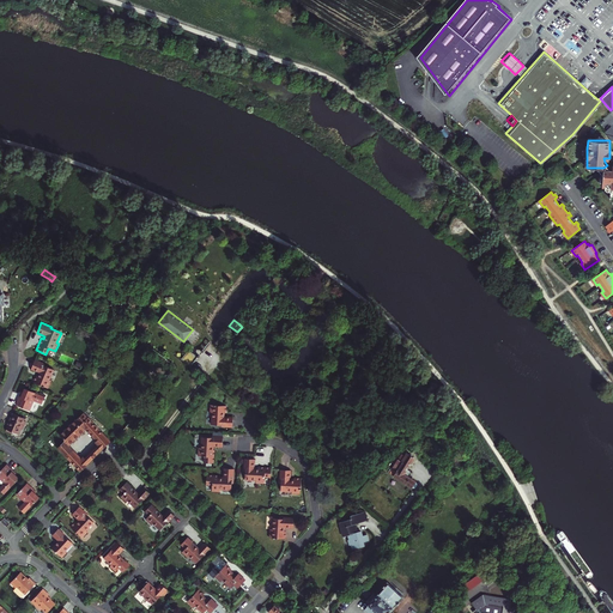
[(195,358),(186,350),(178,357),(188,365),(195,358)]
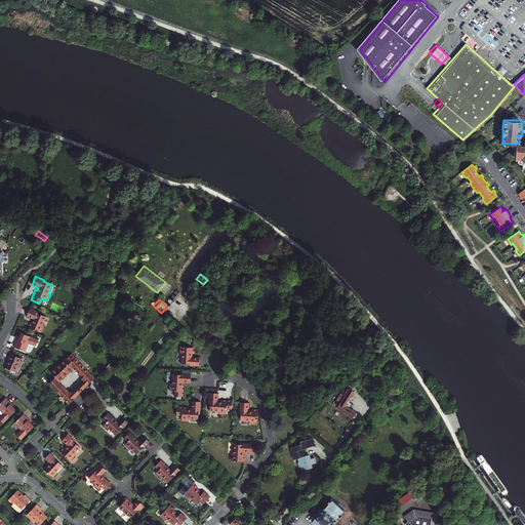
[(39,312),(30,308),(27,317),(33,320),(32,322),(31,322),(29,327),(41,333),(44,326),(42,325),(45,317),(38,313),(39,312)]
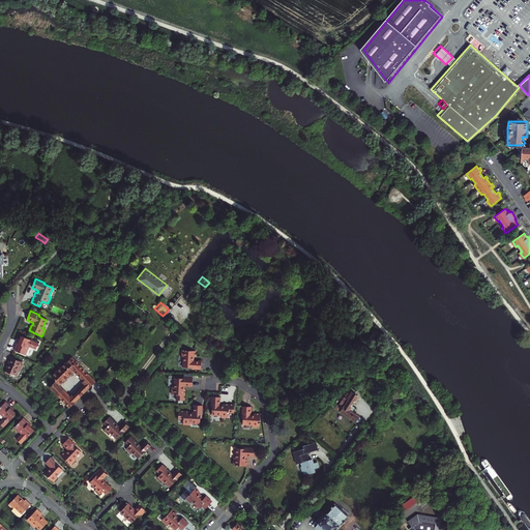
[(13,350),(26,355),(29,347),(36,350),(38,344),(31,341),(21,336),(20,341),(18,340),(13,350)]
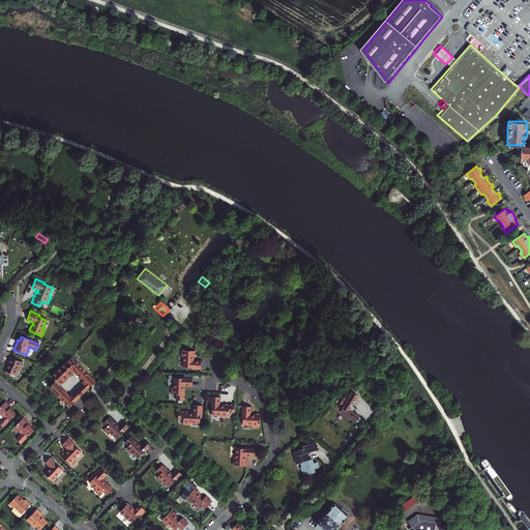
[(198,358),(198,351),(183,351),(183,358),(184,358),(184,367),(194,367),(194,370),(201,370),(202,360),(197,360),(197,357),(198,358)]
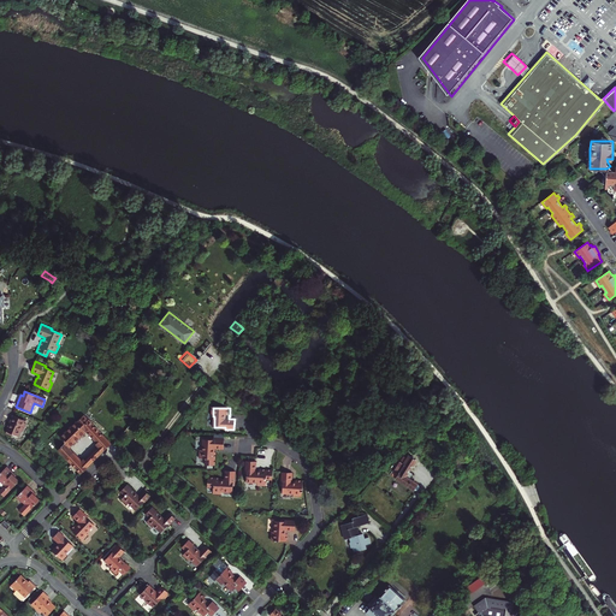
[(23,431),(27,421),(12,415),(7,426),(9,426),(6,431),(18,436),(21,431),(23,431)]
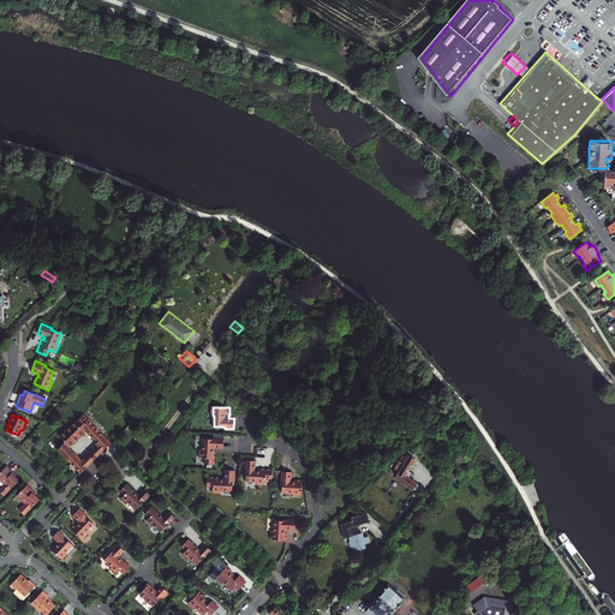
[(79,416),(58,437),(65,445),(81,429),(77,425),(78,424),(97,443),(81,461),(63,445),(57,451),(77,471),(107,442),(79,416)]
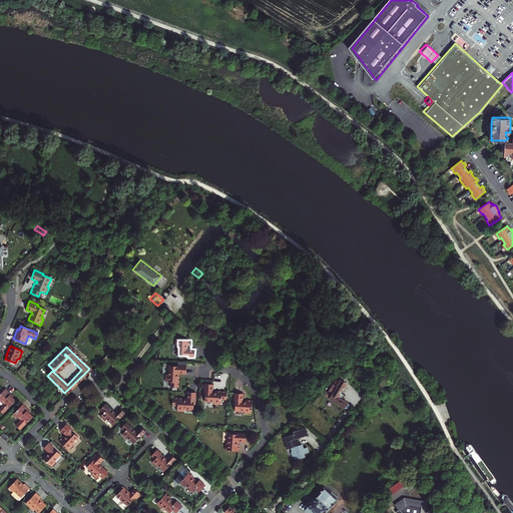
[(186,374),(186,365),(177,365),(177,366),(168,365),(168,374),(166,374),(166,381),(171,382),(171,387),(179,387),(180,376),(179,376),(179,373),(186,374)]
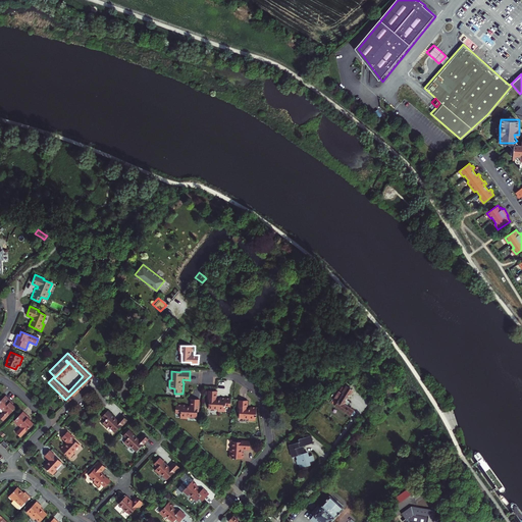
[(365,375),(359,381),(362,383),(368,378),(365,375)]
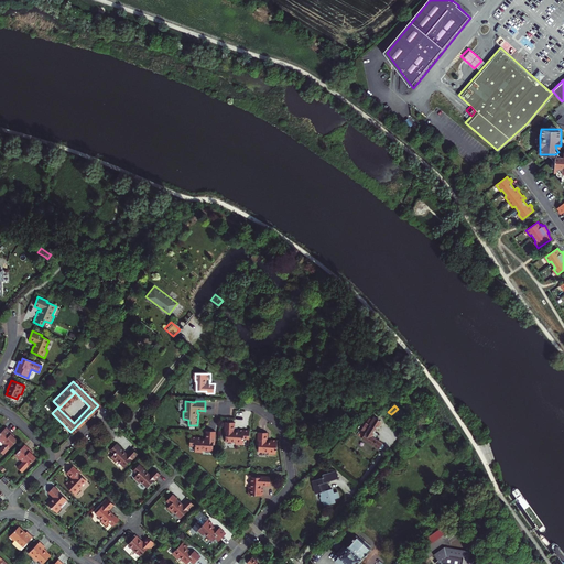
[(354,413),(346,419),(348,422),(357,416),(354,413)]
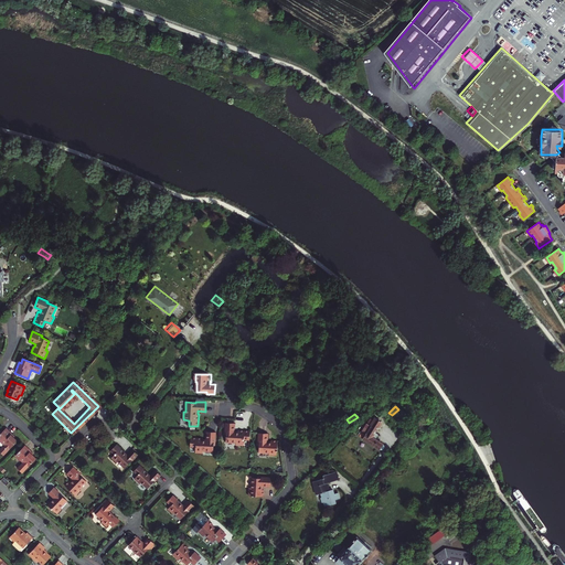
[(234,423),(225,423),(224,433),(226,433),(225,443),(235,443),(235,445),(243,445),(243,439),(248,439),(249,430),(237,429),(237,430),(234,430),(234,423)]
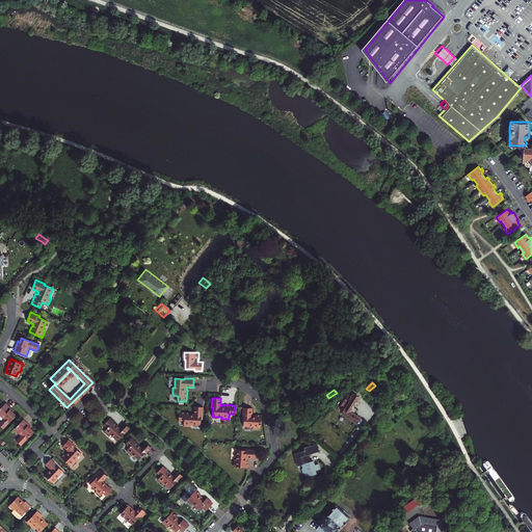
[(350,398),(340,414),(360,428),(363,424),(363,423),(354,418),(357,414),(354,411),(361,402),(353,398),(352,399),(350,398)]
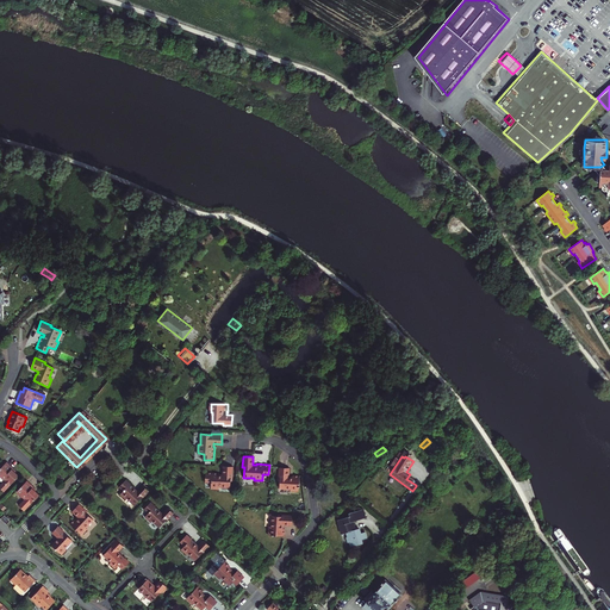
[(6,464),(0,470),(0,479),(2,481),(0,484),(0,491),(2,493),(8,487),(8,486),(17,477),(13,474),(14,473),(6,464)]
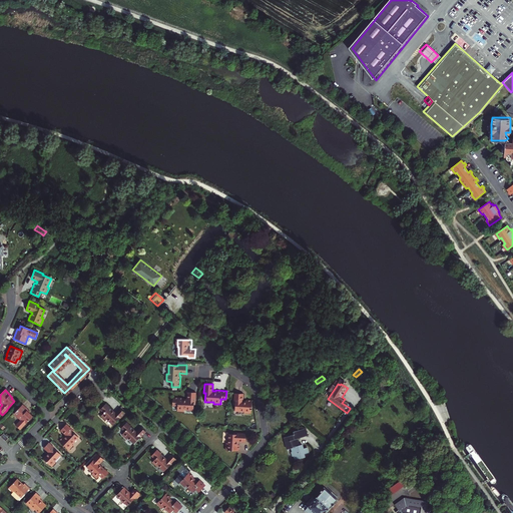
[(196,392),(188,392),(187,399),(185,399),(185,398),(174,397),(173,406),(178,406),(178,410),(185,410),(185,409),(194,410),(194,401),(195,401),(196,392)]
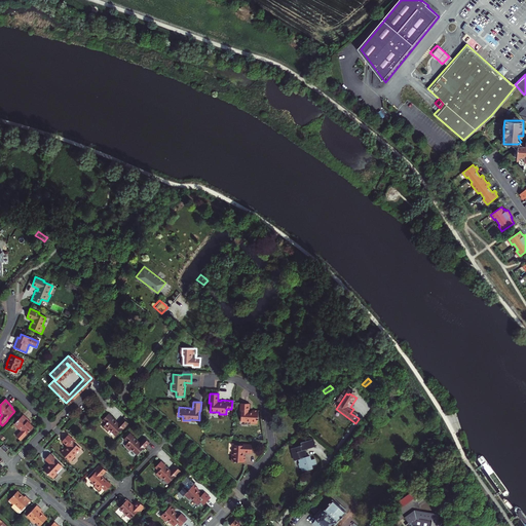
[(249,409),(249,402),(240,402),(239,411),(241,411),(240,420),(250,420),(250,422),(257,422),(258,409),(251,409),(249,409)]
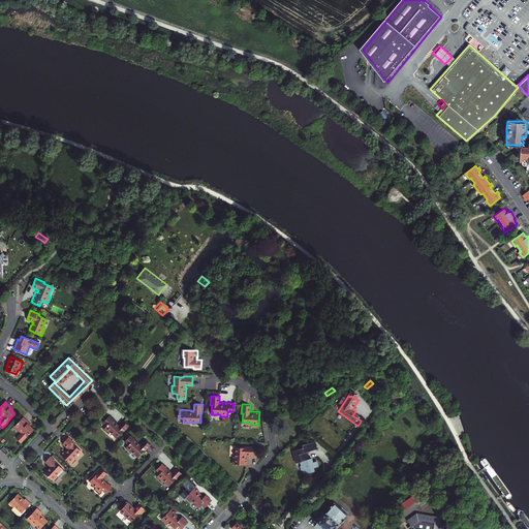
[(24,416),(14,427),(21,432),(16,438),(21,442),(26,437),(33,429),(30,426),(31,425),(24,416)]
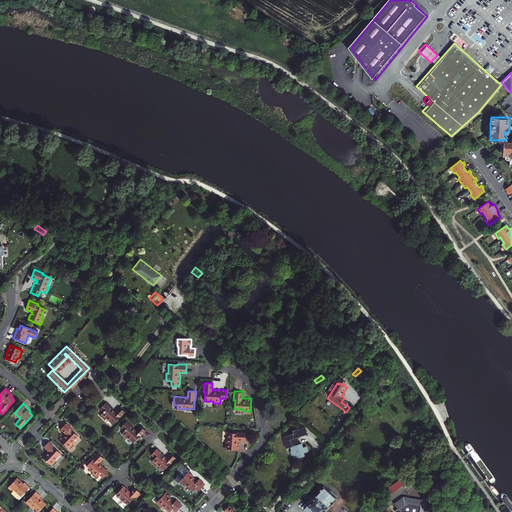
[(104,412),(101,415),(105,419),(106,418),(113,424),(120,417),(125,412),(120,407),(115,412),(109,406),(106,403),(100,408),(104,412)]
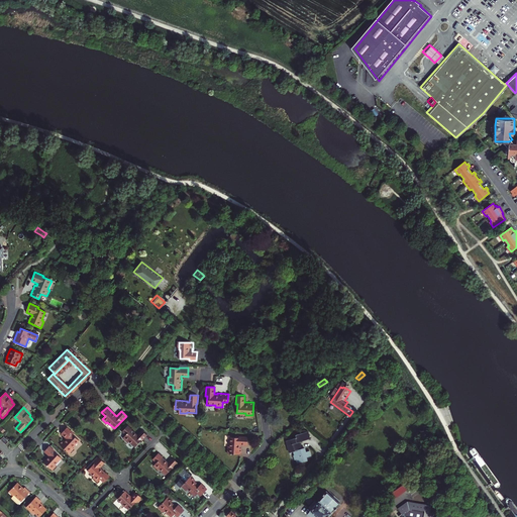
[(127,442),(128,440),(135,447),(141,440),(142,440),(147,435),(141,430),(137,435),(131,429),(127,425),(122,431),(125,435),(123,438),(127,442)]
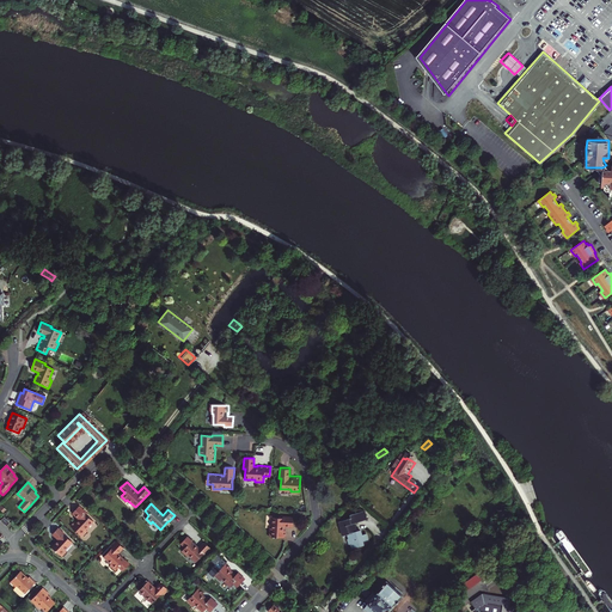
[(75,521),(71,526),(81,537),(87,531),(86,530),(93,521),(86,514),(87,513),(79,506),(72,513),(79,519),(77,522),(75,521)]
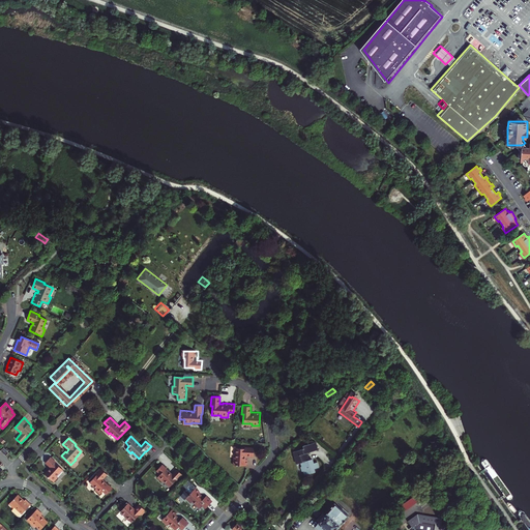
[(303,450),(294,452),(298,464),(302,463),(303,467),(301,467),(303,471),(304,471),(306,475),(315,472),(314,469),(319,467),(317,462),(314,463),(313,459),(307,461),(306,453),(318,450),(315,442),(303,446),(303,448),(302,449),(303,450)]
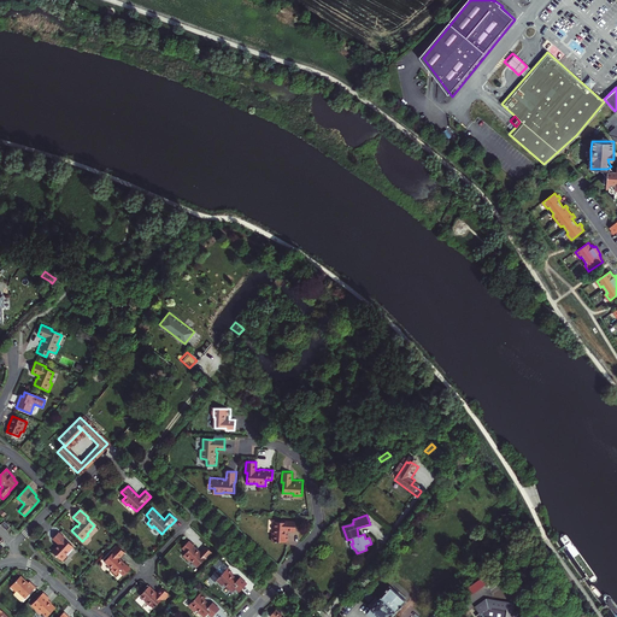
[(288,530),(297,532),(297,521),(286,521),(286,522),(275,521),(275,532),(272,532),(272,540),(288,541),(288,534),(288,530)]
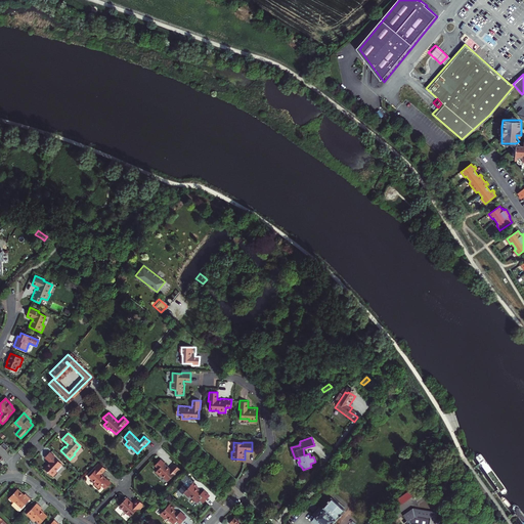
[(44,468),(53,477),(57,472),(56,471),(62,464),(55,457),(50,452),(45,457),(50,463),(44,468)]
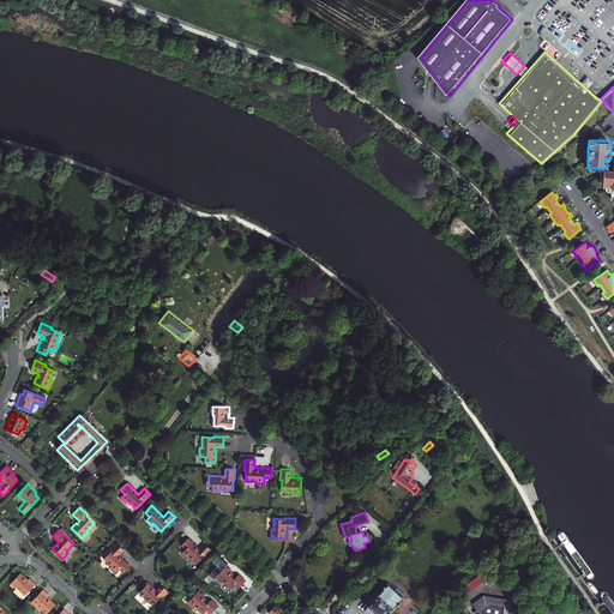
[(186,549),(182,553),(187,558),(188,557),(197,564),(205,555),(211,549),(205,543),(199,549),(192,542),(188,539),(181,546),(186,549)]
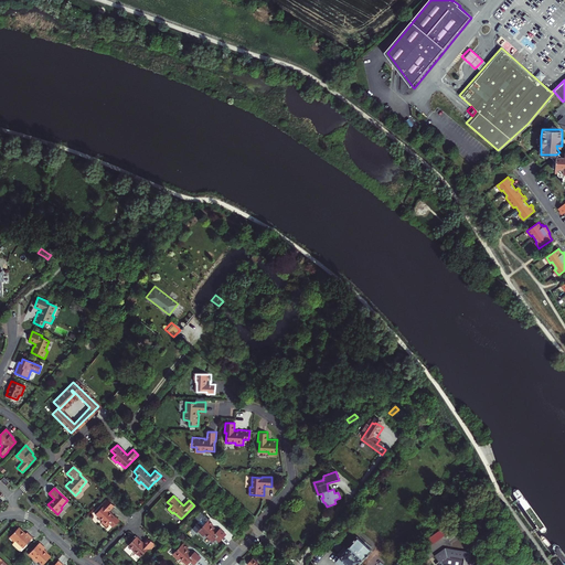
[(102,522),(106,526),(109,523),(114,528),(120,521),(116,516),(116,518),(109,511),(114,505),(108,500),(103,505),(103,507),(96,514),(103,521),(102,522)]
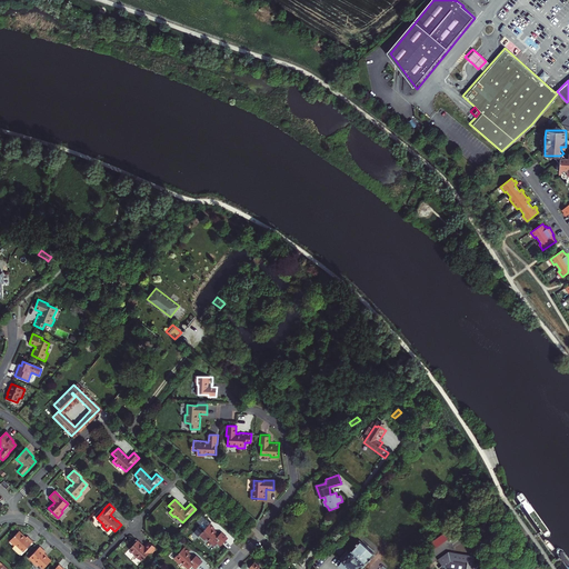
[(206,540),(207,539),(215,546),(217,542),(221,546),(228,538),(221,532),(219,535),(213,529),(215,528),(210,523),(208,526),(205,521),(200,525),(196,529),(196,530),(193,532),(198,536),(199,535),(206,540)]
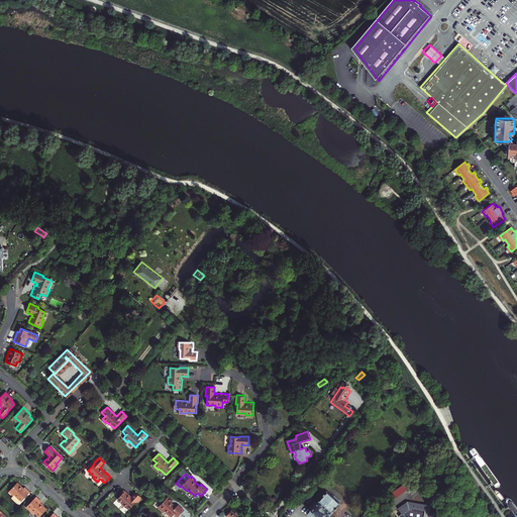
[(9,492),(13,496),(14,495),(21,501),(30,492),(25,487),(23,489),(17,483),(9,492)]
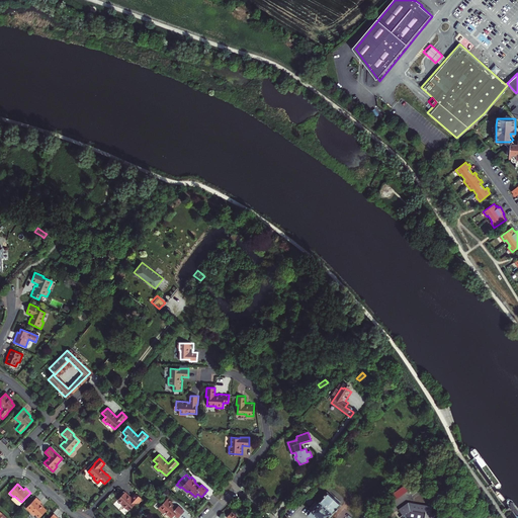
[(131,498),(123,491),(120,495),(121,496),(117,500),(121,503),(120,504),(126,509),(126,508),(130,510),(136,503),(137,504),(142,499),(136,493),(131,498)]
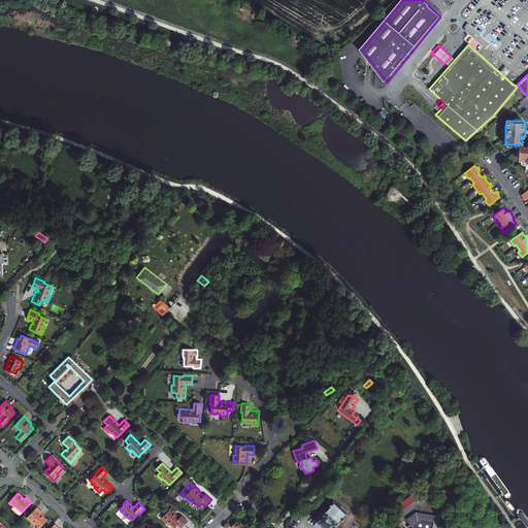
[(333,527),(335,527),(338,524),(338,525),(348,516),(345,514),(347,513),(343,509),(342,512),(333,502),(327,508),(328,509),(312,525),(316,527),(333,527)]
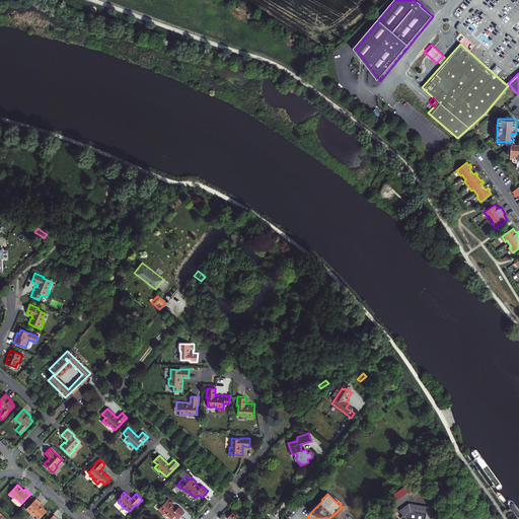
[(35,515),(40,518),(47,511),(40,505),(42,503),(36,499),(26,509),(33,516),(35,515)]
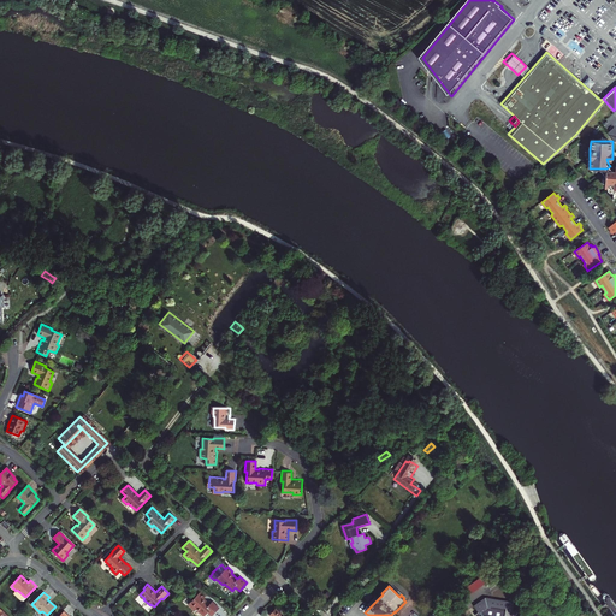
[(196,608),(205,615),(208,612),(212,615),(219,608),(212,602),(209,604),(203,598),(205,597),(200,592),(189,604),(195,610),(196,608)]
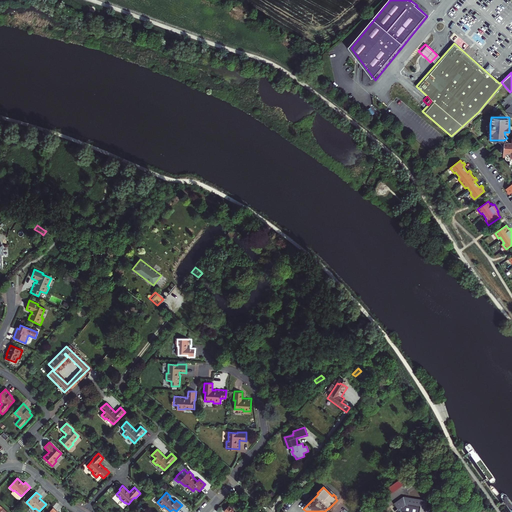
[(424,511),(426,503),(402,498),(392,504),(396,509),(393,511),(424,511)]
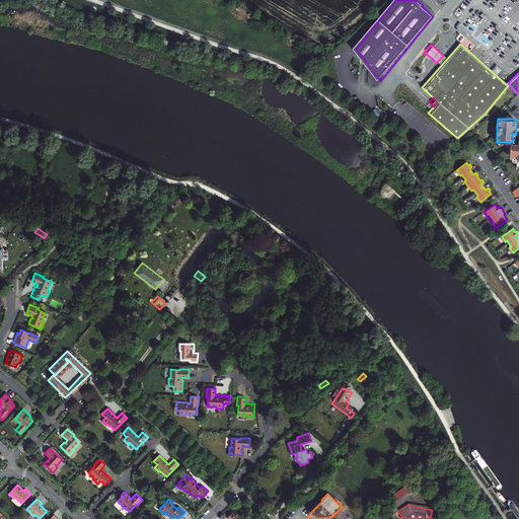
All buildings are outlined.
